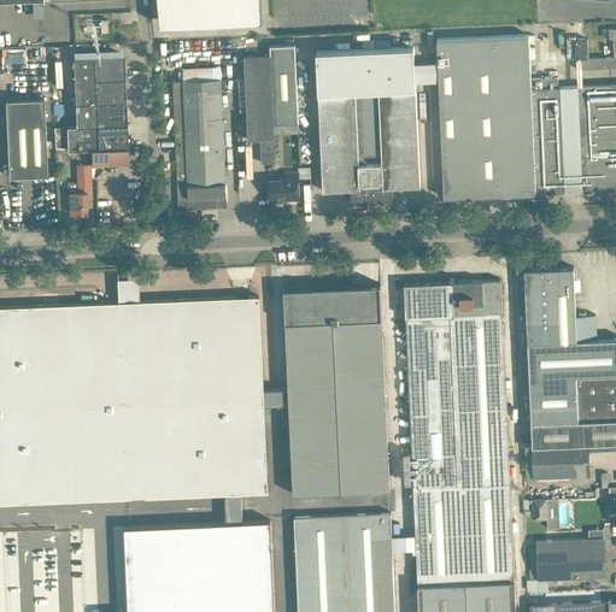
[(157,0),(159,18),(181,16),(182,28),(262,25),(260,0),(157,0)]
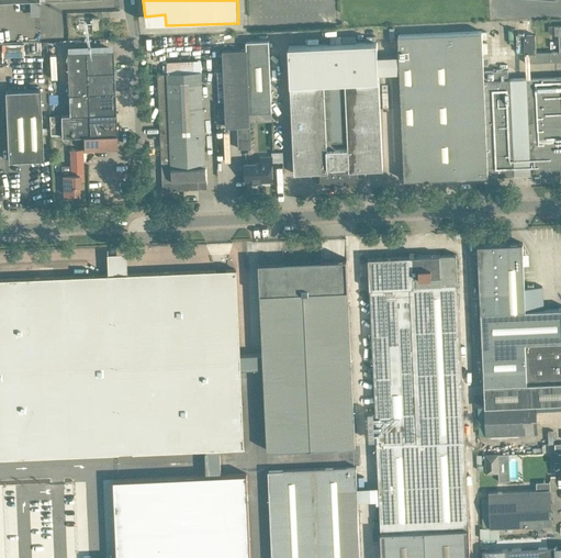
[(511,0),(511,9),(554,12),(556,0),(511,0)]
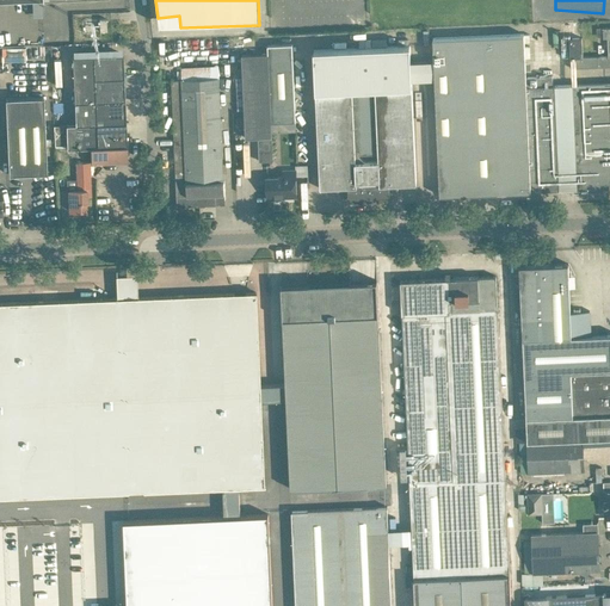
[(609,31),(602,32),(602,42),(607,42),(608,60),(581,61),(581,42),(570,42),(570,72),(609,70),(609,31)]
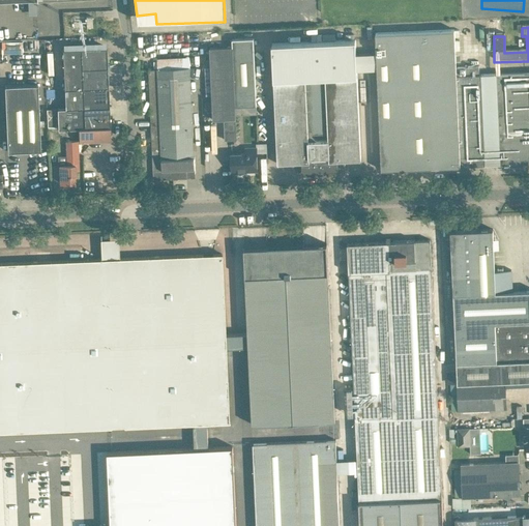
[(478,70),(456,70),(453,33),(375,36),(380,174),(485,169),(483,151),(498,150),(499,168),(507,168),(507,169),(513,169),(513,167),(528,166),(528,76),(478,78),(478,70)]
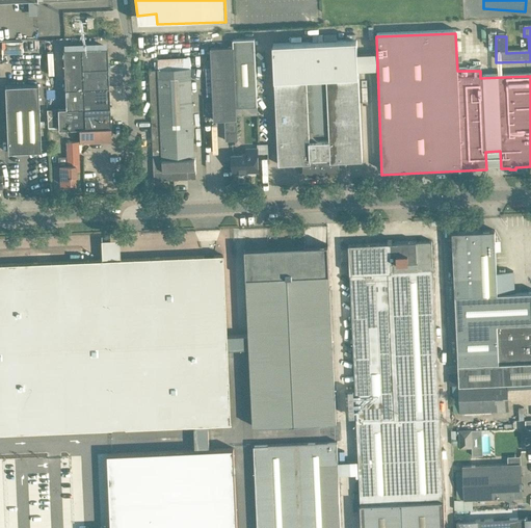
[(233,50),(210,51),(213,124),(223,124),(224,144),(237,143),(235,110),(257,109),(254,42),(232,43),(233,50)]
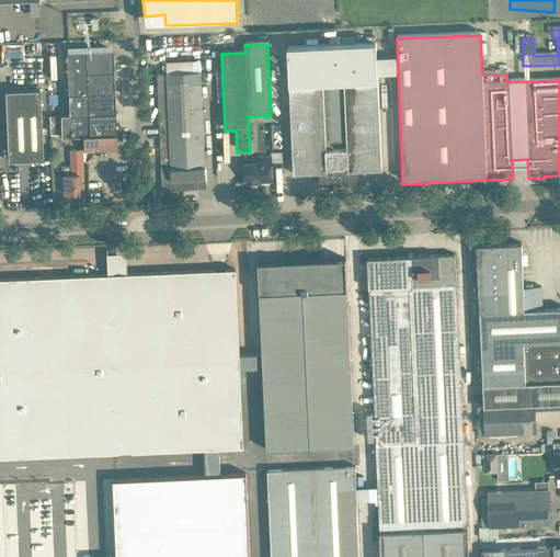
[(340,186),(356,185),(356,174),(381,173),(376,46),(287,49),(293,178),(318,177),(319,188),(335,186),(335,184),(340,184),(340,186)]
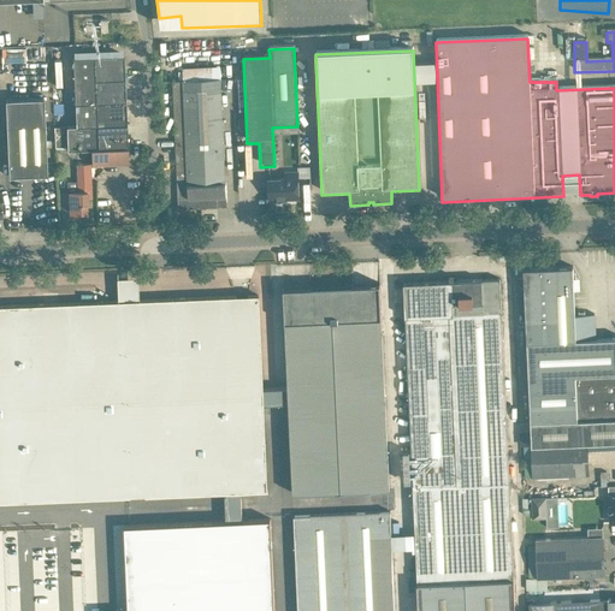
[(19,52),(0,53),(0,66),(19,65),(19,52)]
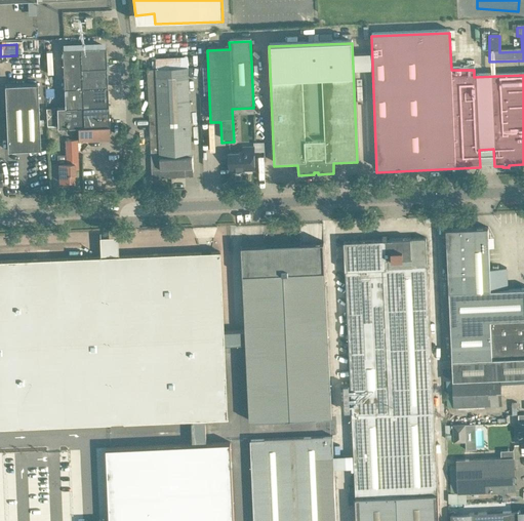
[(46,128),(56,127),(56,131),(77,130),(77,144),(109,143),(105,50),(62,52),(64,111),(45,112),(46,128)]
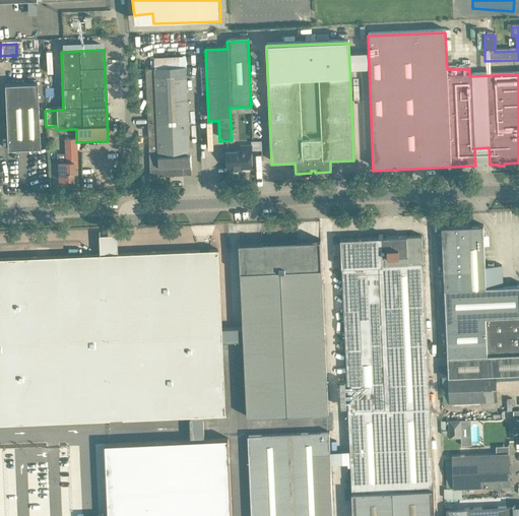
[(191,174),(186,70),(179,70),(179,59),(152,60),(153,72),(145,72),(149,180),(187,178),(187,177),(189,174),(191,174)]
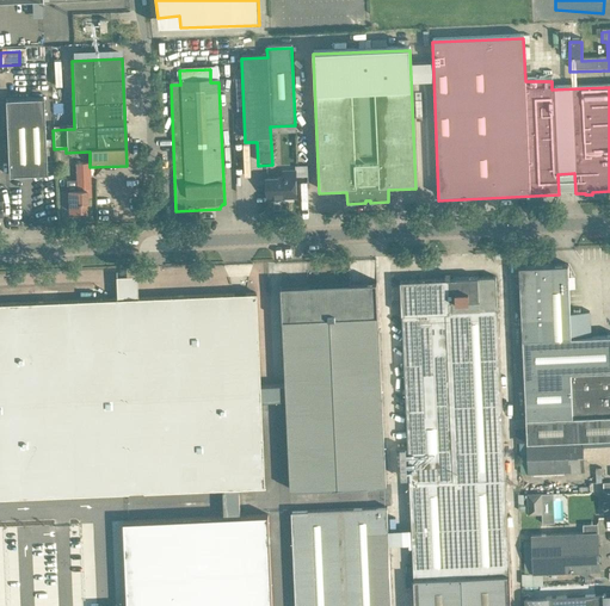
[(4,103),(7,179),(45,177),(42,101),(4,103)]
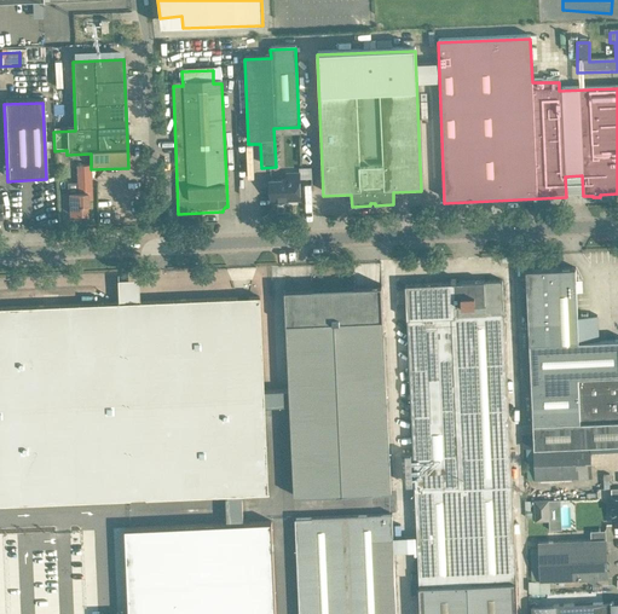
[(90,169),(75,169),(76,197),(69,197),(69,218),(86,218),(85,209),(87,209),(87,203),(91,203),(90,169)]
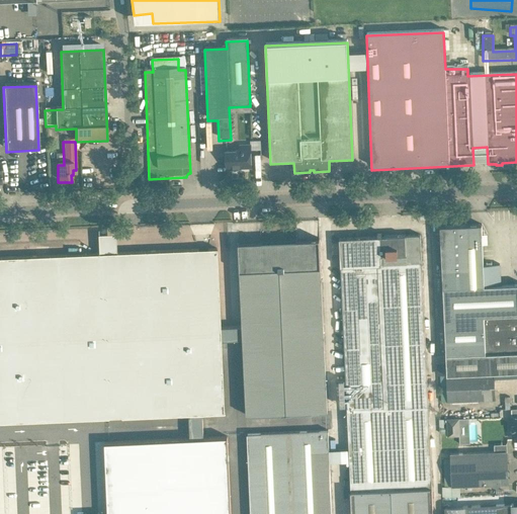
[(251,170),(250,149),(239,149),(239,154),(225,154),(226,173),(227,173),(227,171),(251,170)]
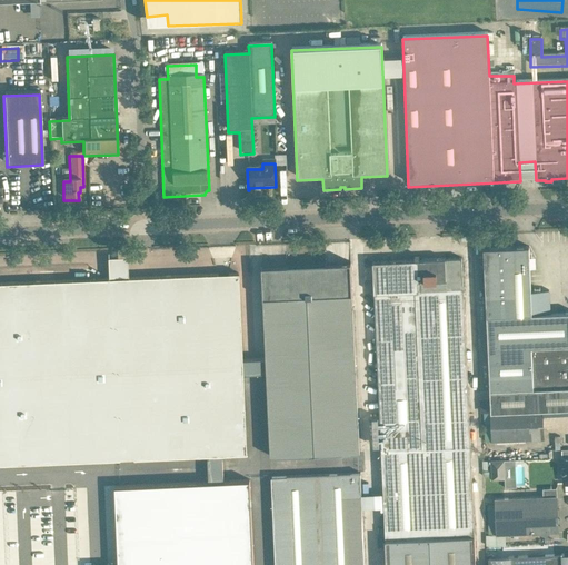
[(490,415),(541,413),(567,412),(567,315),(531,317),(528,250),(482,253),(490,415)]
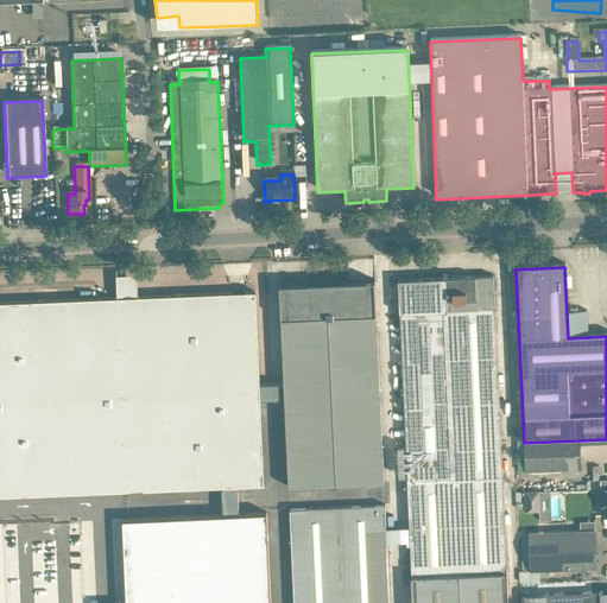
[(442,281),(397,283),(411,579),(506,576),(493,279),(447,281),(447,277),(442,277),(442,281)]
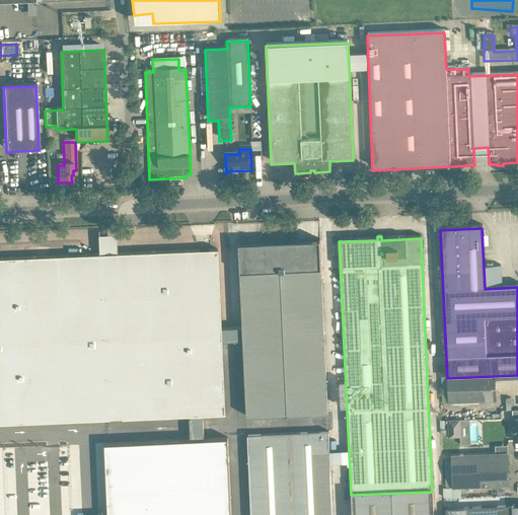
[(246,419),(326,416),(327,416),(319,242),(238,246),(241,329),(242,344),(246,419)]
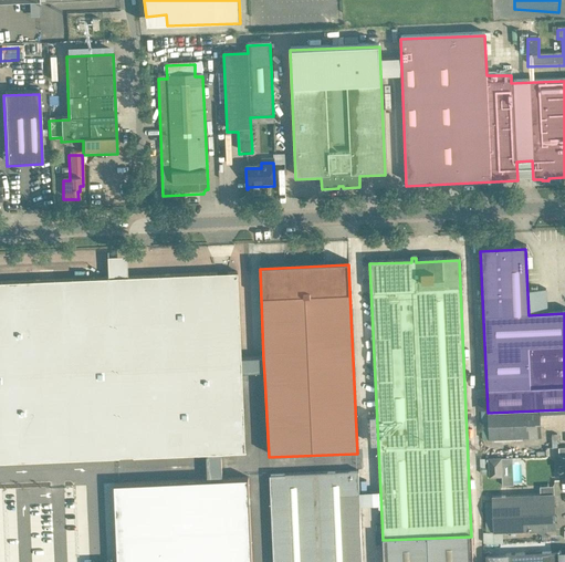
[(0,465),(117,460),(117,459),(132,459),(206,457),(207,482),(222,482),(221,456),(243,455),(240,375),(264,375),(263,360),(239,361),(239,360),(236,274),(126,280),(107,280),(0,284),(0,465)]
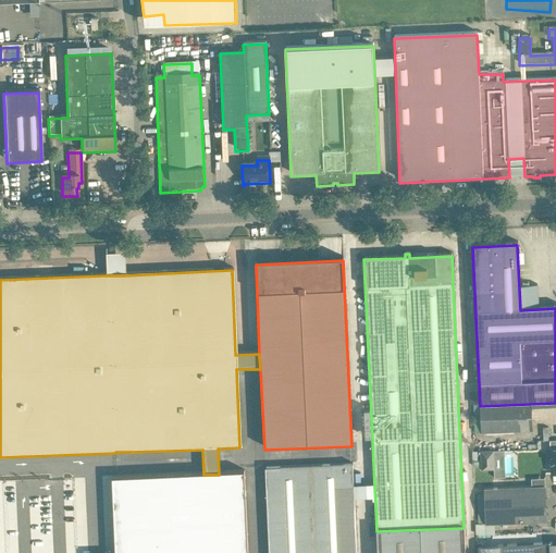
[(530,404),(480,406),(481,435),(531,433),(530,404)]
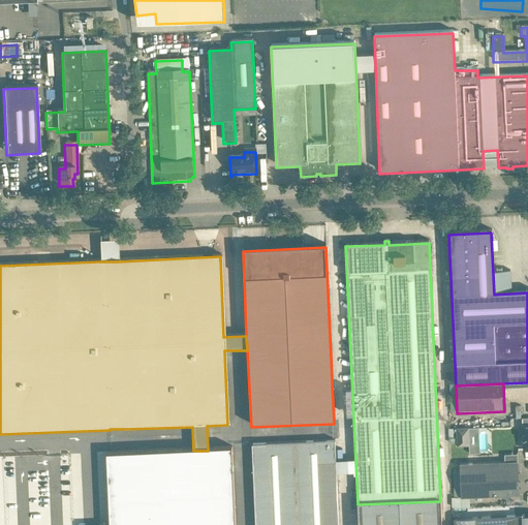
[(333,424),(251,427),(251,446),(254,524),(338,524),(334,442),(333,424)]
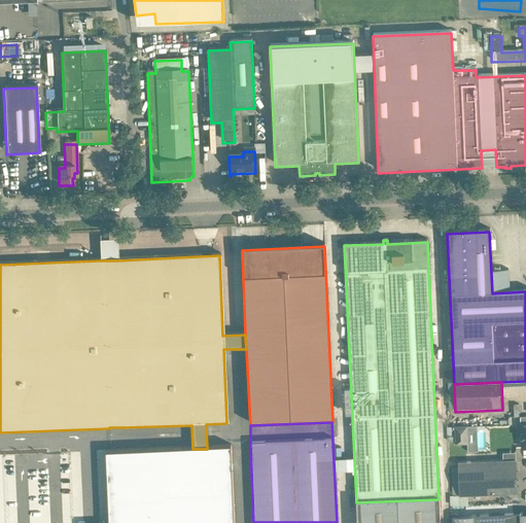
[(450,434),(454,434),(455,447),(466,447),(465,429),(450,430),(450,434)]
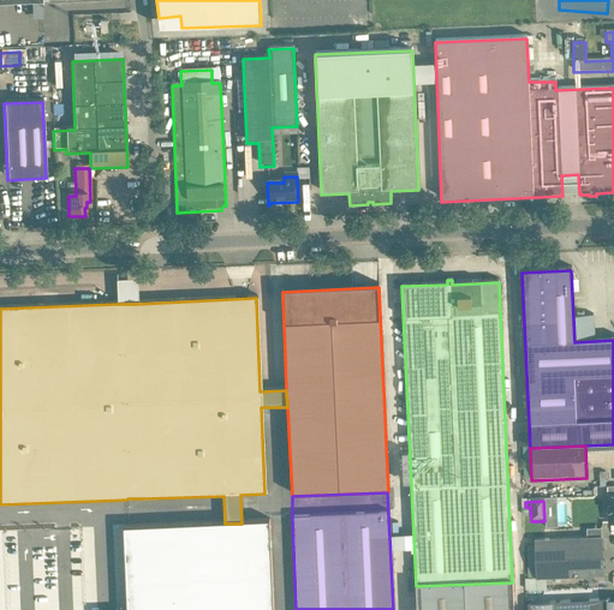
[(273,609),(268,522),(242,524),(225,524),(123,528),(126,609),(273,609)]
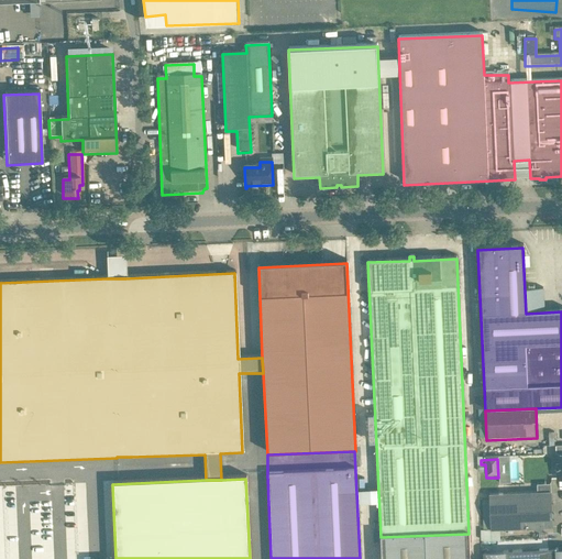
[(550,494),(488,497),(489,503),(491,533),(552,529),(550,494)]
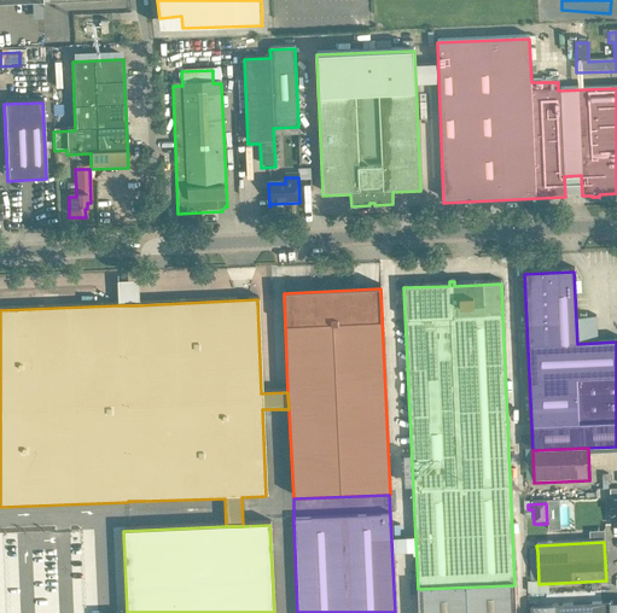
[(516,612),(514,585),(418,589),(418,612),(516,612)]
